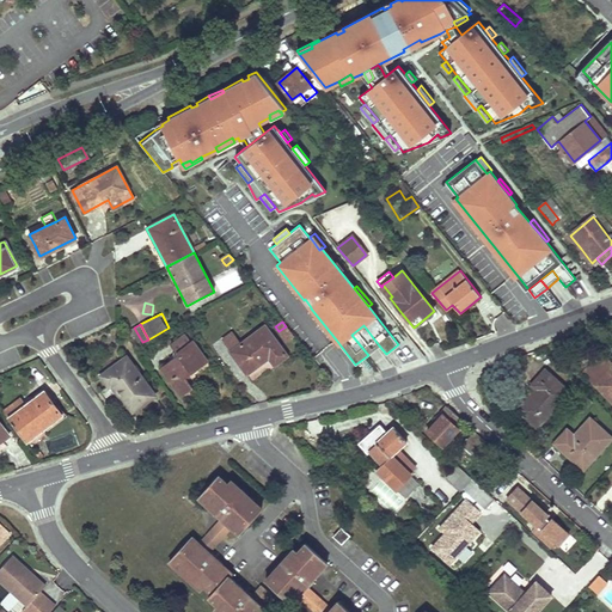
[(248,373),(258,365),(269,356),(274,365),(287,355),(264,325),(239,344),(232,350),(231,352),(248,373)]
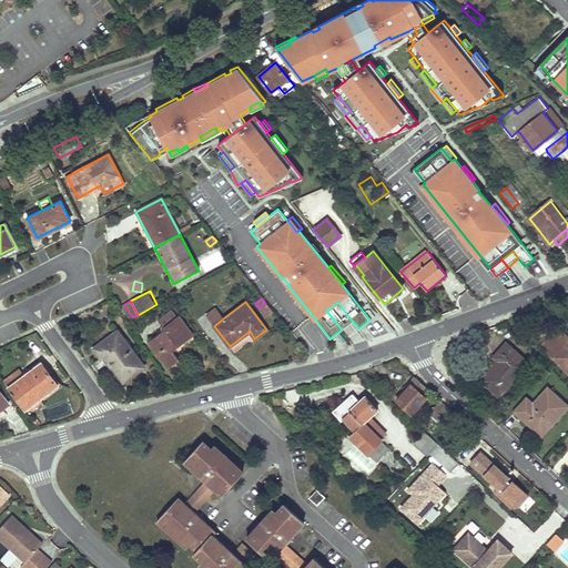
[(352,321),(337,302),(326,311),(342,330),(347,325),(352,321)]
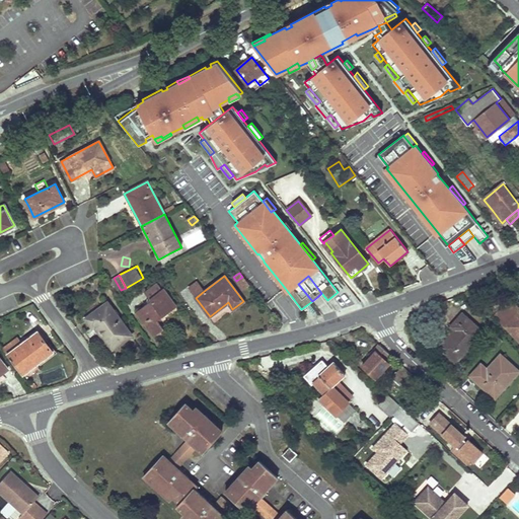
[(242,277),(236,281),(242,288),(247,283),(242,277)]
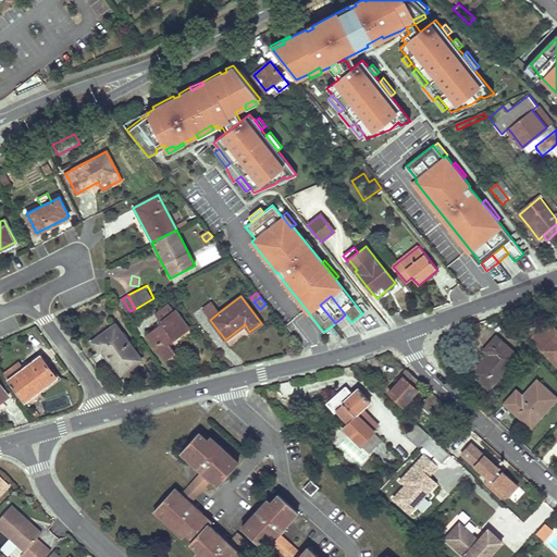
[(211,319),(218,313),(210,304),(203,309),(211,319)]
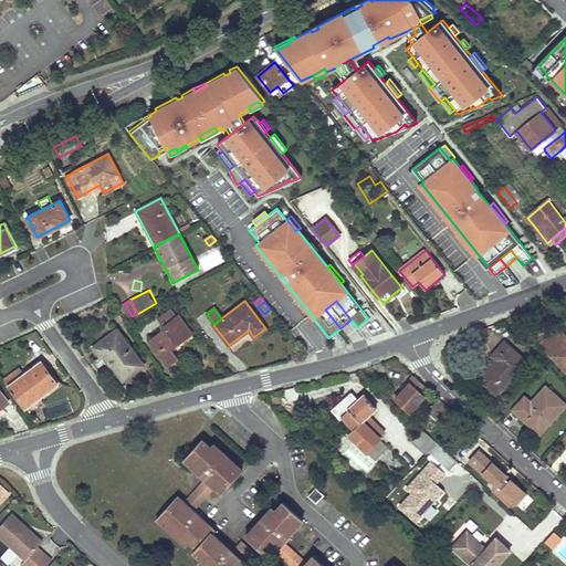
[(171,349),(181,343),(192,335),(178,315),(176,317),(170,310),(158,318),(165,328),(148,339),(168,366),(178,359),(171,349)]
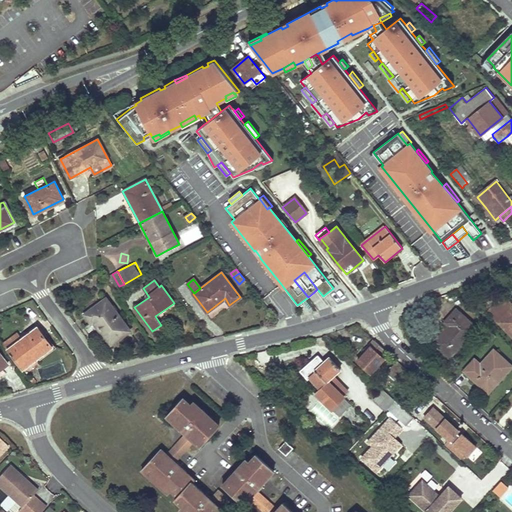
[(499,321),(511,307),(511,303),(506,297),(490,312),(499,321)]
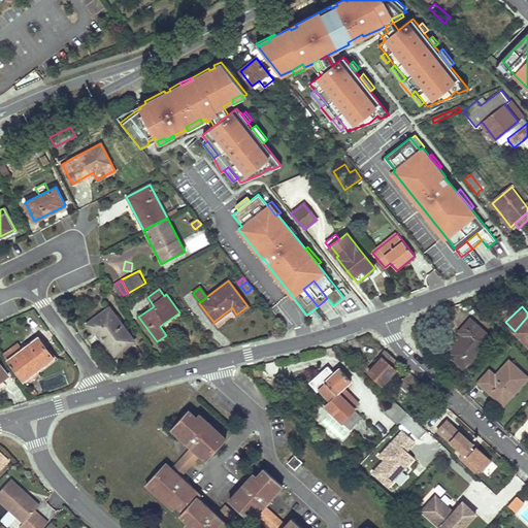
[(95,331),(104,343),(112,355),(133,340),(109,307),(87,324),(93,333),(95,331)]
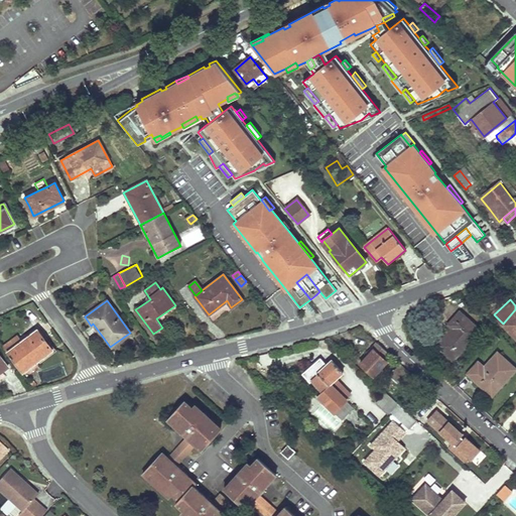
[(515,309),(503,324),(515,337),(515,309)]
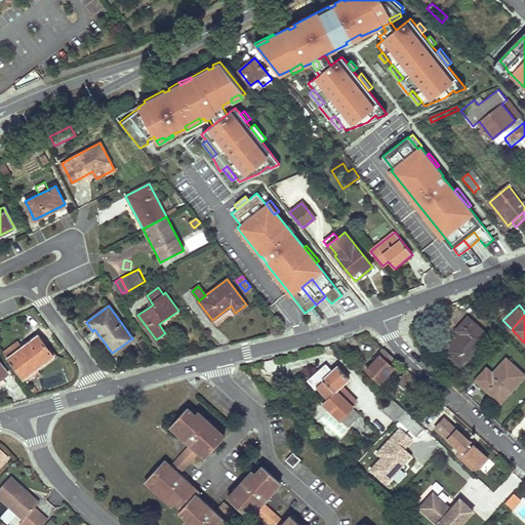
[(461,333),(453,342),(445,351),(461,366),(489,336),(469,318),(457,330),(461,333)]
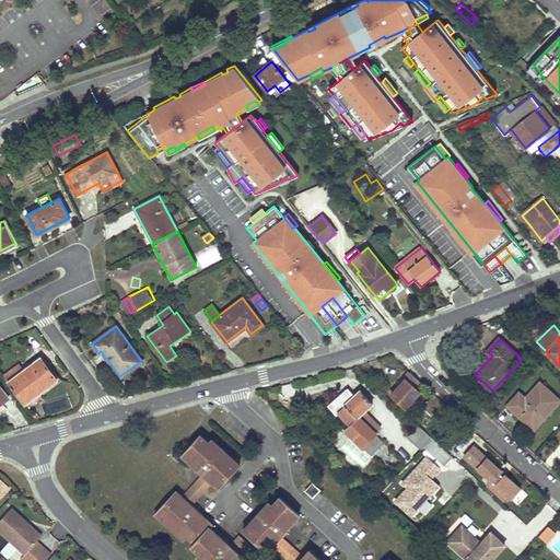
[(23,404),(39,392),(56,380),(39,358),(23,370),(7,382),(23,404)]
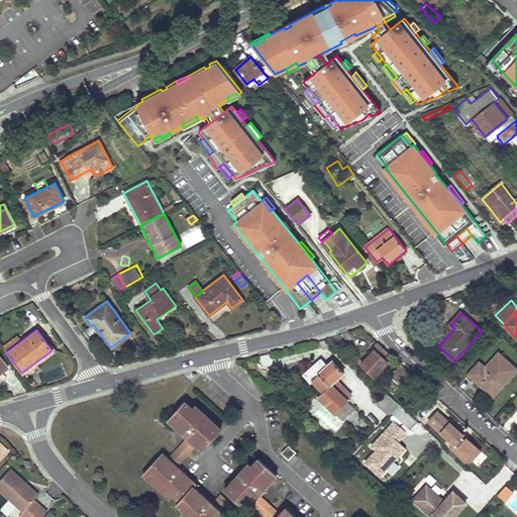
[(6,352),(21,341),(17,335),(2,347),(6,352)]
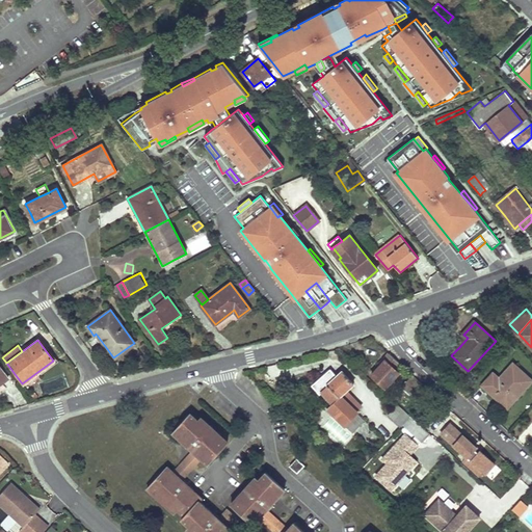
[(386,386),(392,378),(399,371),(394,367),(399,362),(389,352),(382,358),(383,360),(371,373),(386,386)]
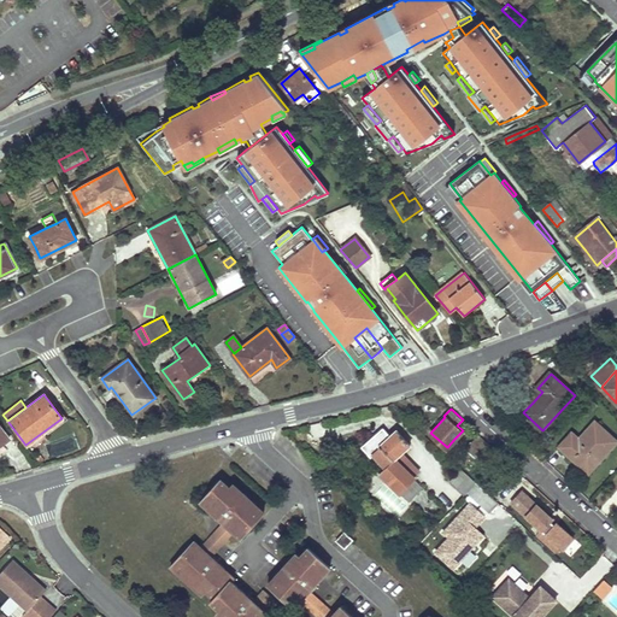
[(571,433),(565,439),(559,446),(588,472),(616,441),(595,421),(579,439),(571,433)]
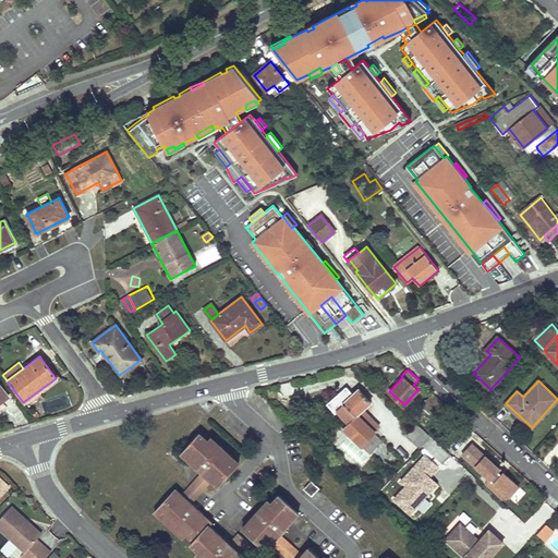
[(328,403),(331,409),(336,413),(339,411),(349,423),(343,428),(362,445),(374,432),(356,416),(371,404),(359,389),(353,395),(347,388),(328,403)]
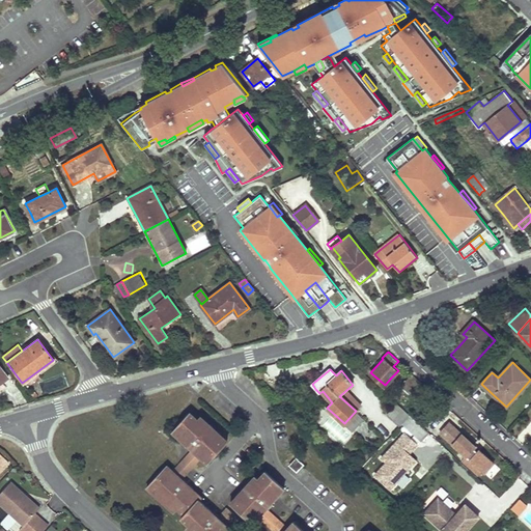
[(399,425),(403,420),(409,415),(396,404),(387,414),(399,425)]
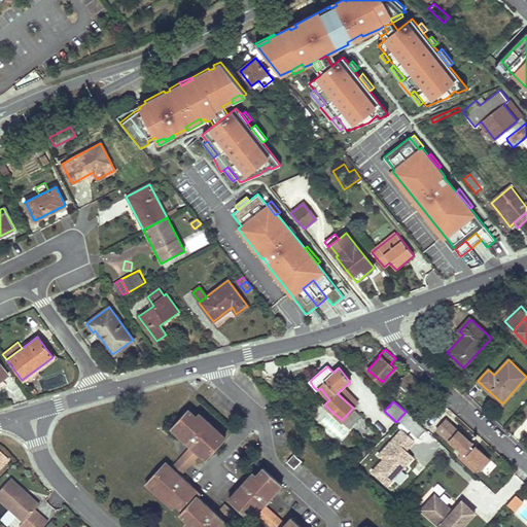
[(351,428),(362,417),(353,408),(342,420),(351,428)]
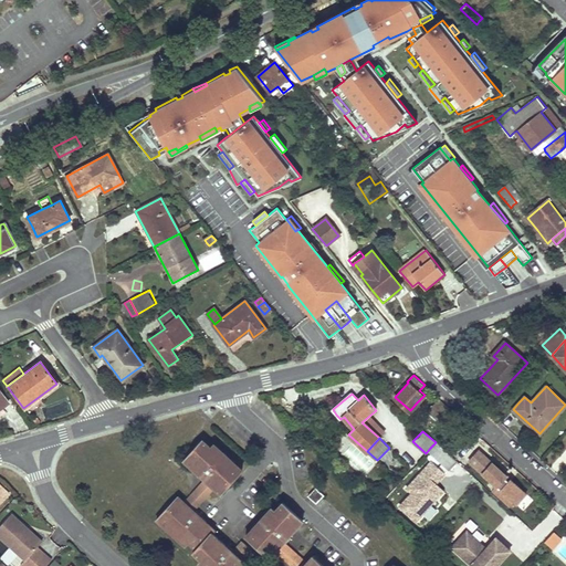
[(185,461),(195,470),(205,479),(196,489),(206,498),(215,488),(221,493),(242,470),(213,444),(210,449),(202,441),(185,461)]
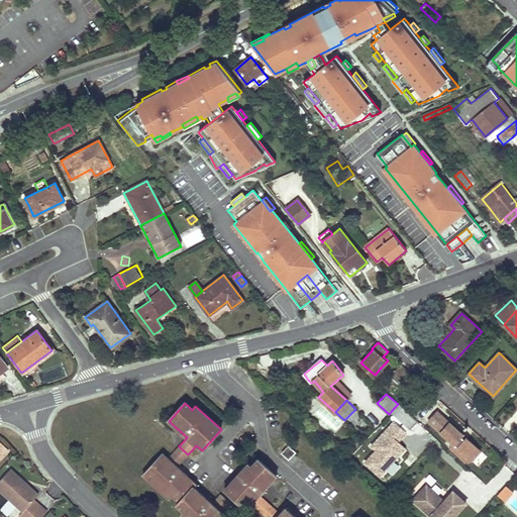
[(410,429),(417,422),(399,406),(392,413),(410,429)]
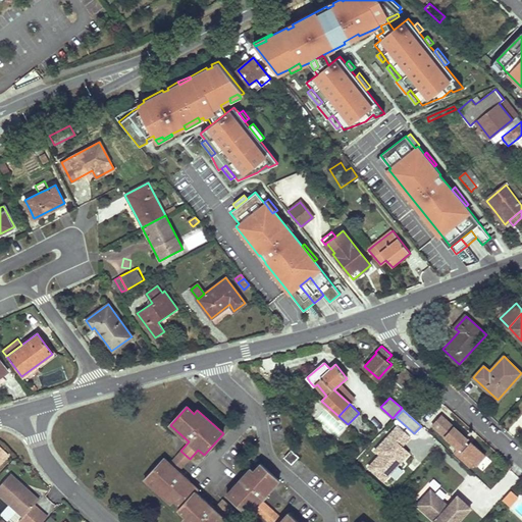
[(468,438),(441,414),(432,424),(458,448),(454,453),(469,467),(473,462),(476,464),(485,455),(471,441),(469,444),(466,440),(468,438)]
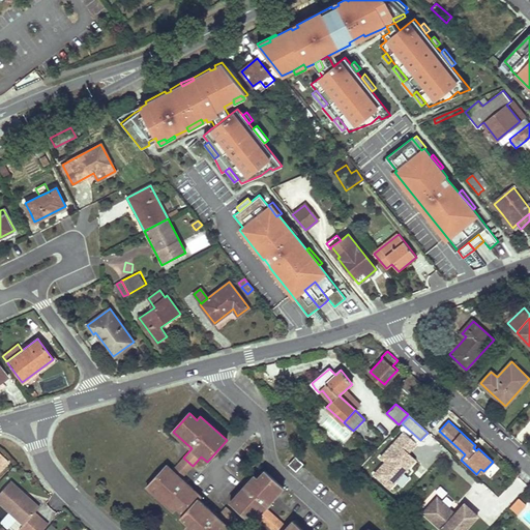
[(418,443),(406,431),(382,455),(387,460),(376,472),(390,487),(406,469),(402,465),(412,454),(409,451),(418,443)]
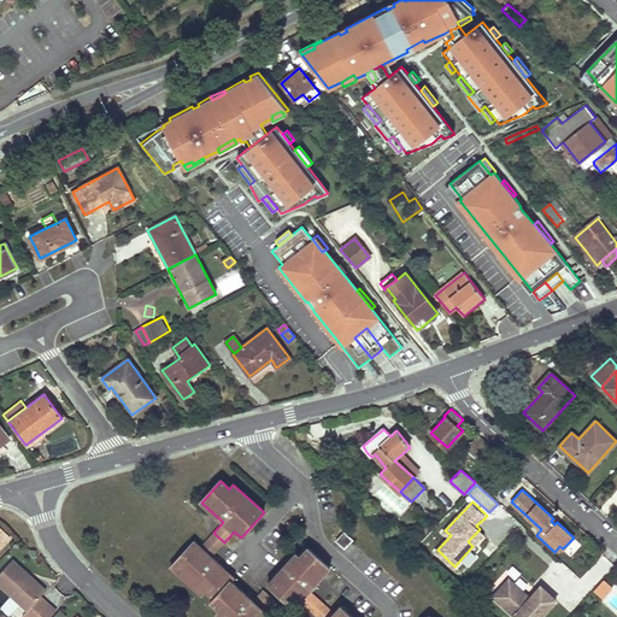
[(344,532),(335,541),(344,548),(351,541),(352,540),(344,532)]
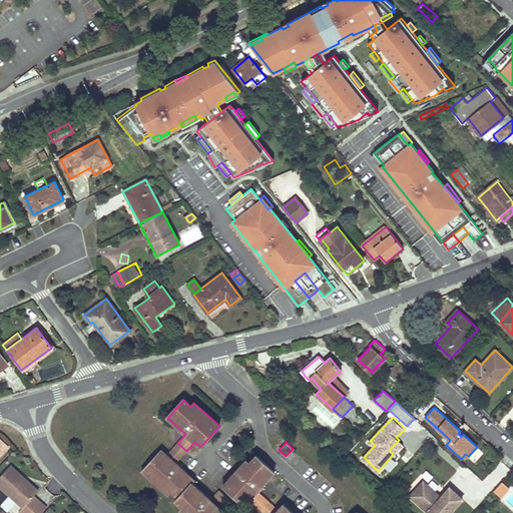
[(183,454),(186,451),(177,443),(175,446),(183,454)]
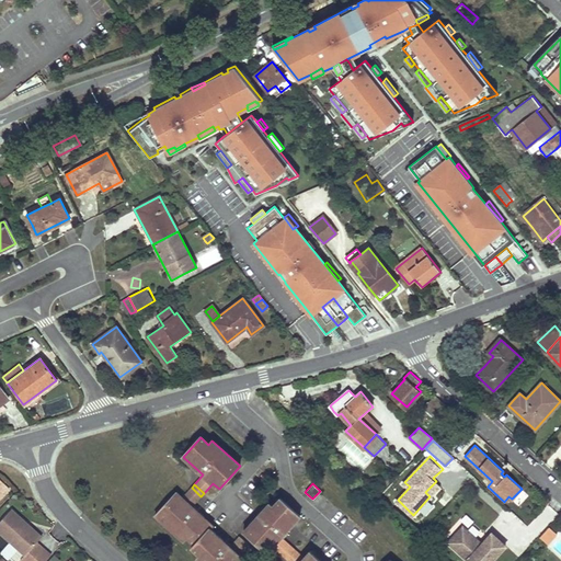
[(244,560),(239,556),(244,550),(249,546),(239,536),(229,547),(209,528),(213,525),(192,506),(201,496),(192,488),(182,497),(176,492),(156,515),(183,540),(186,537),(194,545),(192,548),(198,554),(196,558),(198,560),(244,560)]
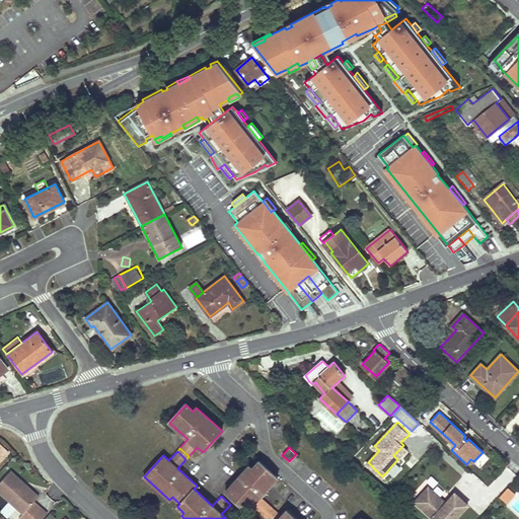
[(251,469),(248,465),(225,492),(234,500),(246,511),(251,506),(261,514),(269,505),(260,497),(277,477),(258,461),(251,469)]
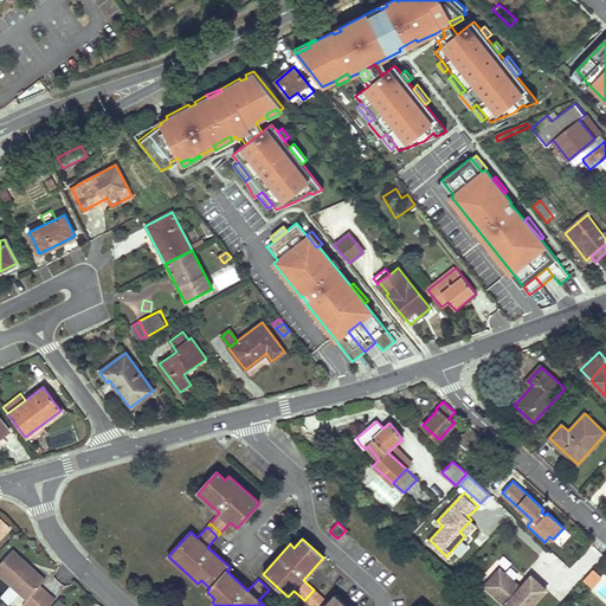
[(47,575),(14,546),(0,560),(0,571),(28,597),(47,575)]
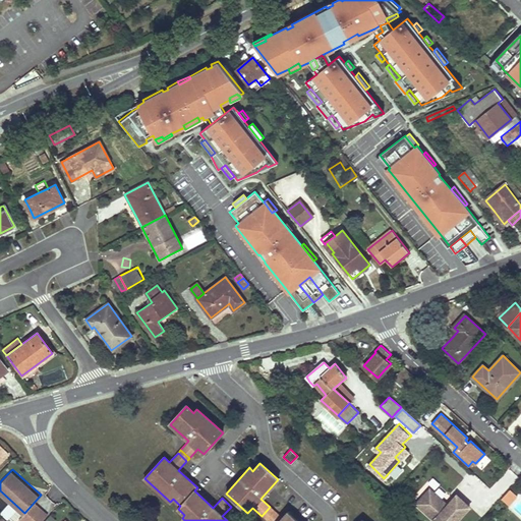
[(430,488),(417,503),(437,520),(454,520),(469,505),(456,494),(447,504),(430,488)]
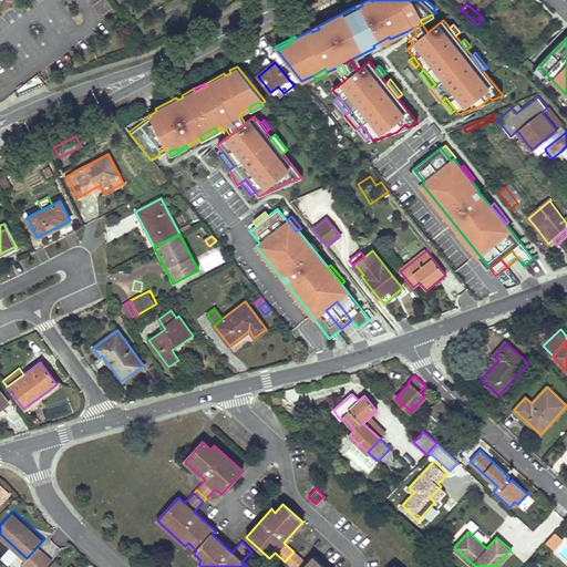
[(563,539),(555,532),(552,535),(557,540),(553,546),(555,548),(563,539)]
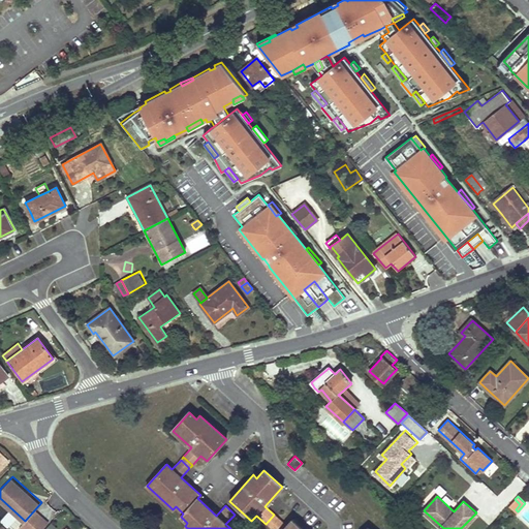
[(520,504),(515,499),(510,504),(516,509),(520,504)]
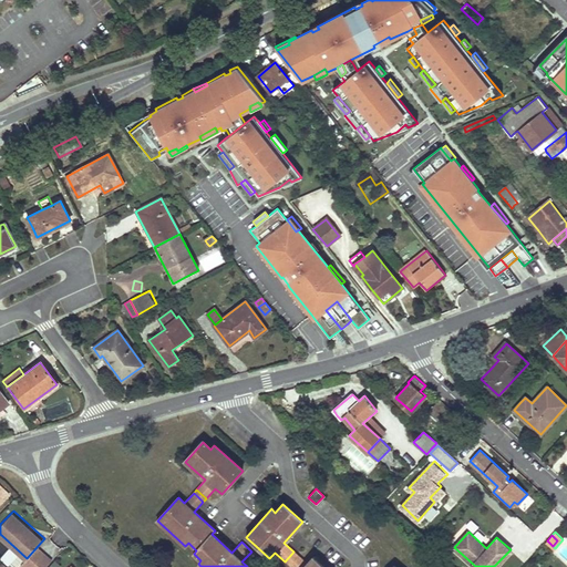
[(303,557),(312,553),(307,545),(299,550),(303,557)]
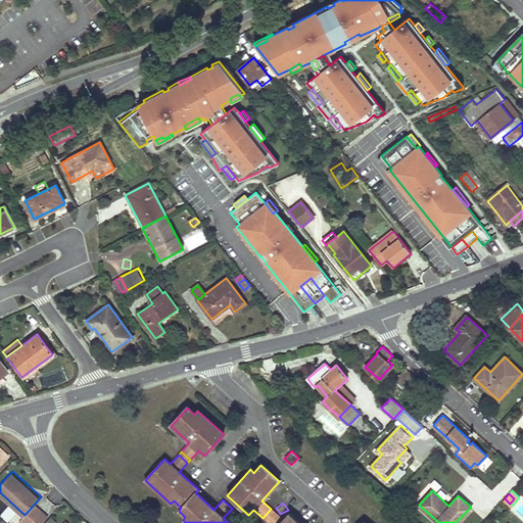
[(274,511),(271,509),(263,518),(266,520),(274,511)]
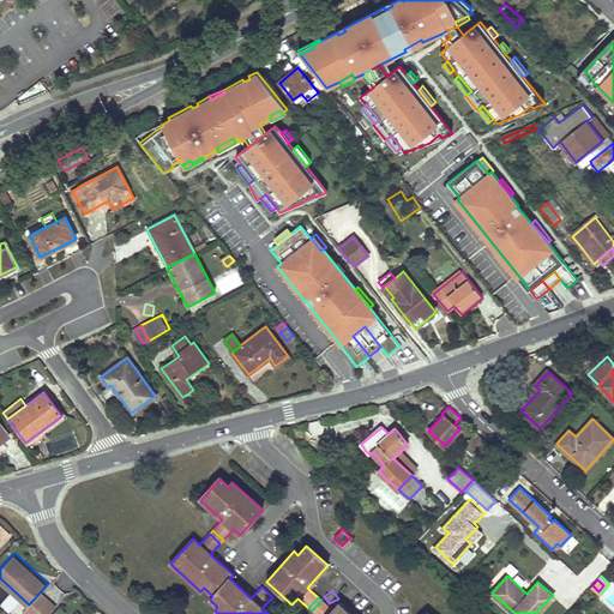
[(349,613),(338,605),(332,611),(321,600),(312,611),(314,613),(349,613)]
